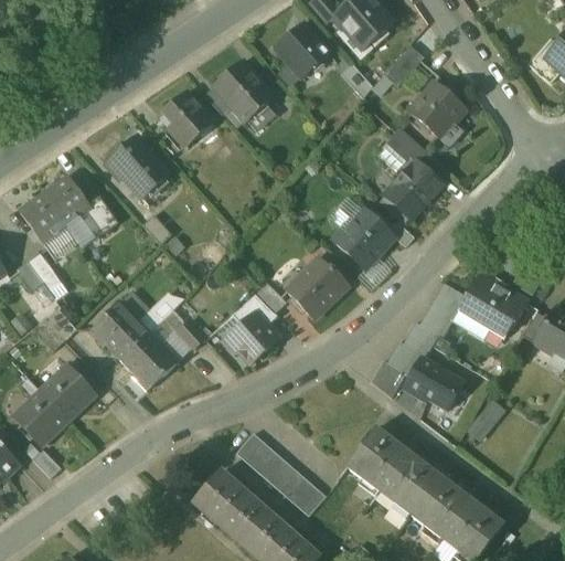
[(340,11),(330,0),(315,0),(312,2),(330,21),(333,18),(333,17),(340,11)]
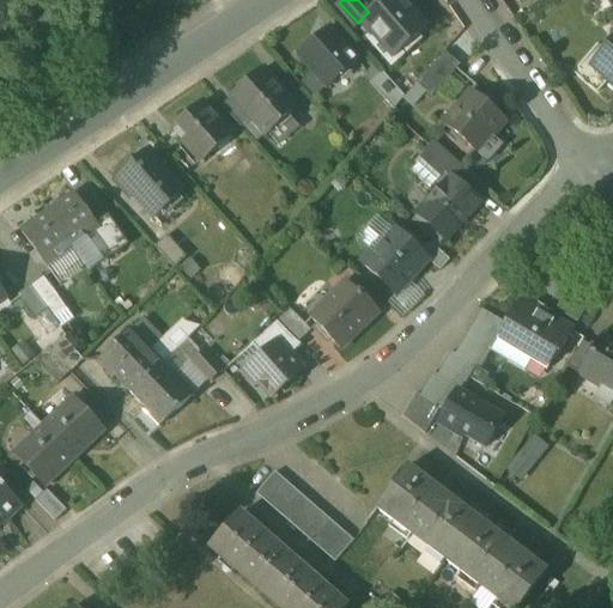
[(428,24),(406,0),(382,0),(369,12),(362,18),(362,19),(374,32),(375,31),(395,53),(428,24)]
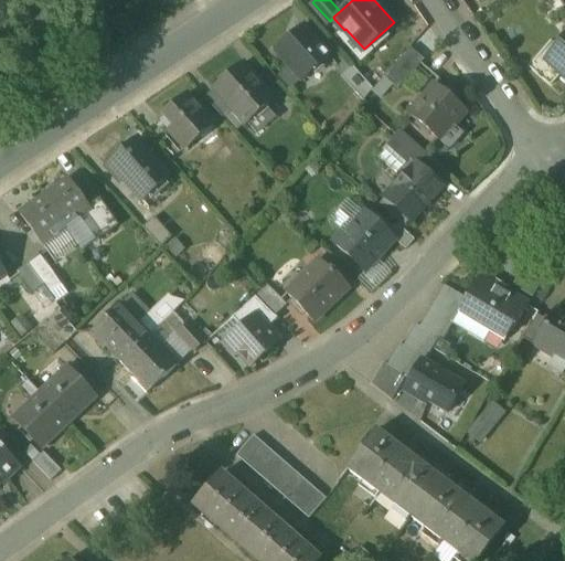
[(330,54),(304,24),(277,48),(291,63),(295,61),(307,75),(330,54)]
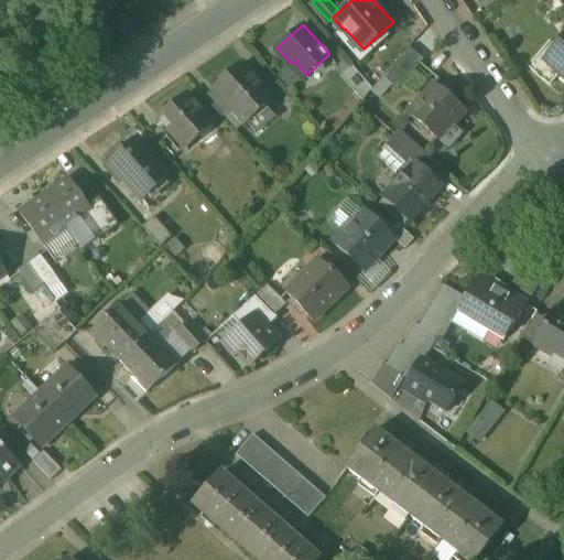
[(563,35),(550,53),(563,64),(559,68),(563,73),(563,35)]
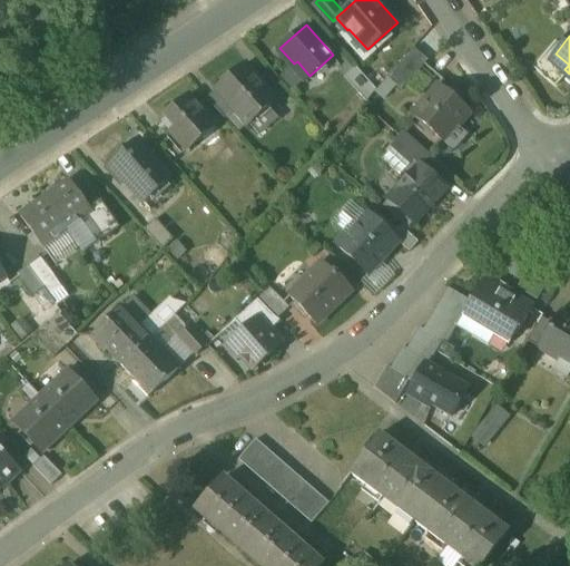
[(414,46),(387,75),(403,88),(429,58),(414,46)]
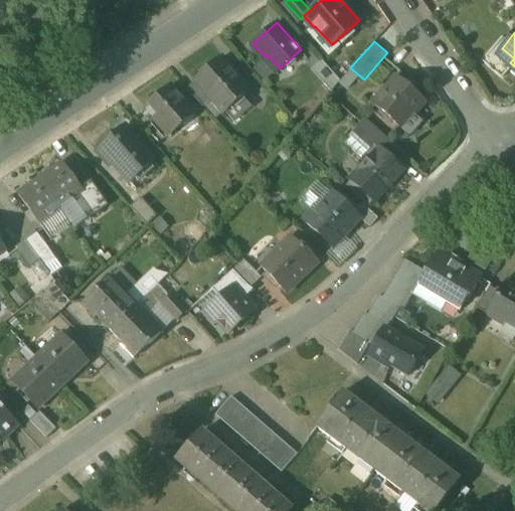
[(252,87),(224,54),(197,78),(213,96),(234,121),(252,105),(243,95),(252,87)]
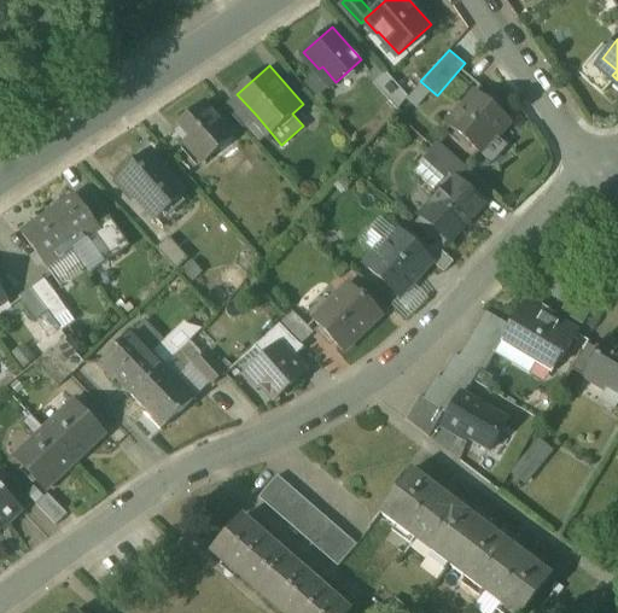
[(409,94),(386,69),(374,81),(398,106),(409,94)]
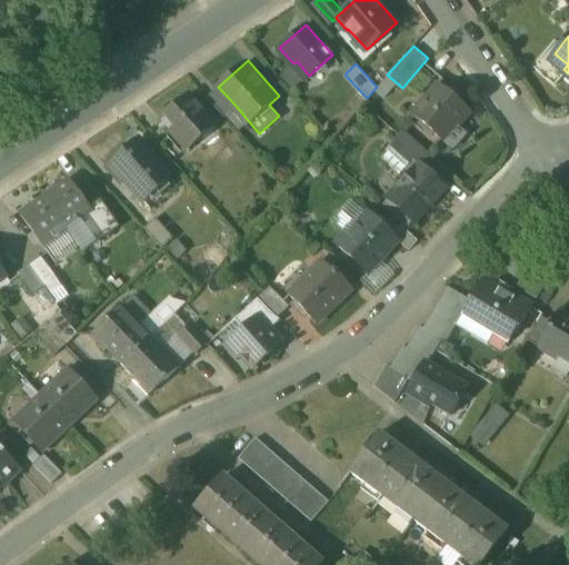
[(471,109),(441,83),(416,114),(441,136),(453,121),(458,126),(471,109)]
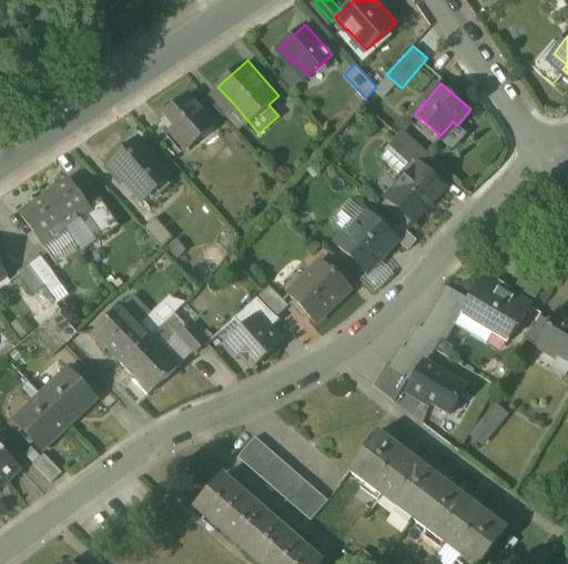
[(235,106),(217,87),(208,96),(224,114),(235,106)]
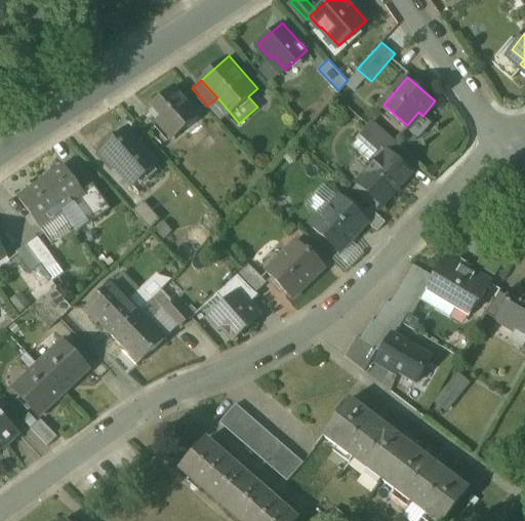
[(201,112),(175,83),(151,105),(160,115),(155,120),(171,138),(201,112)]
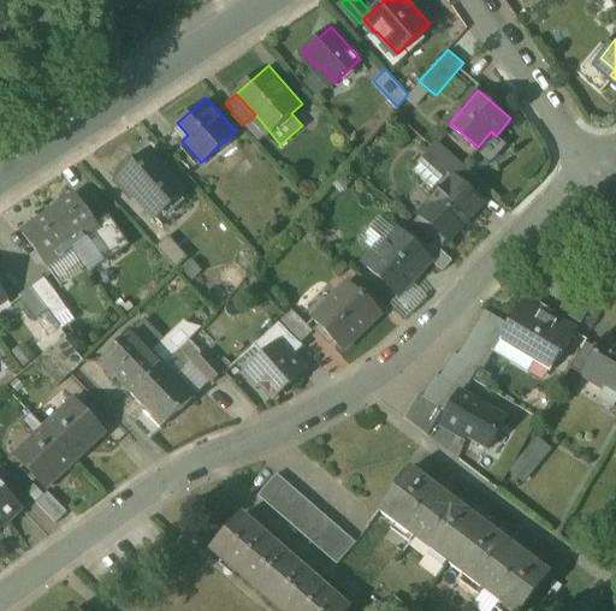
[(467,165),(436,138),(421,155),(448,178),(452,173),(456,178),(467,165)]
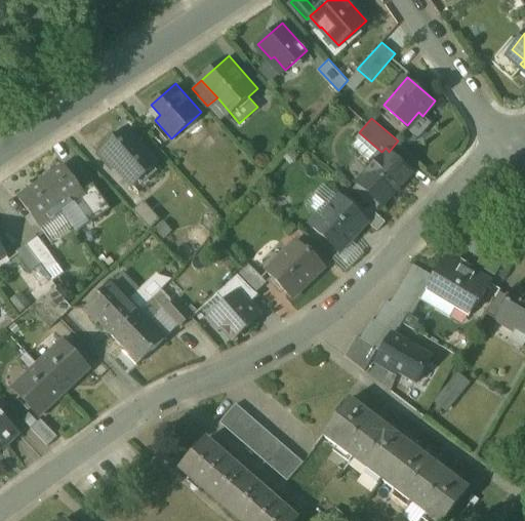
[(160,162),(129,127),(102,153),(133,186),(135,185),(132,182),(145,170),(147,173),(160,162)]
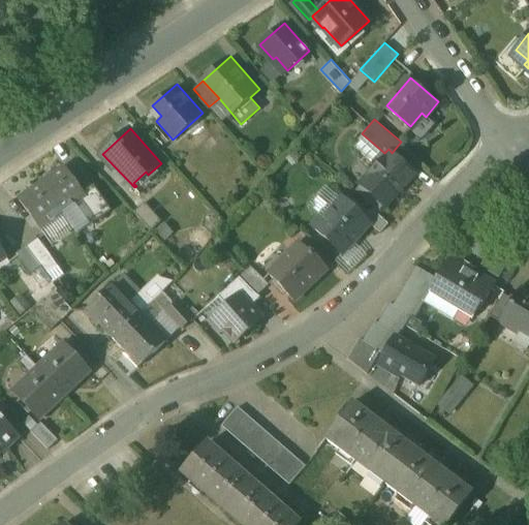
[(384,153),(373,166),(374,167),(354,190),(373,206),(380,213),(414,173),(392,153),(389,149),(384,153)]
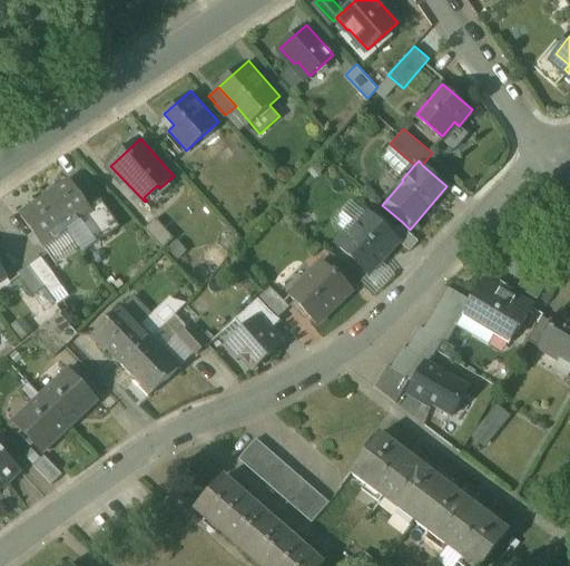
[(92,211),(70,179),(46,197),(68,228),(92,211)]
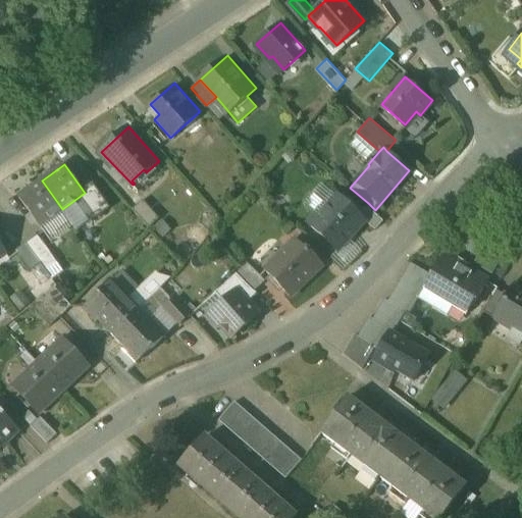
[(62,209),(42,180),(20,196),(40,224),(62,209)]
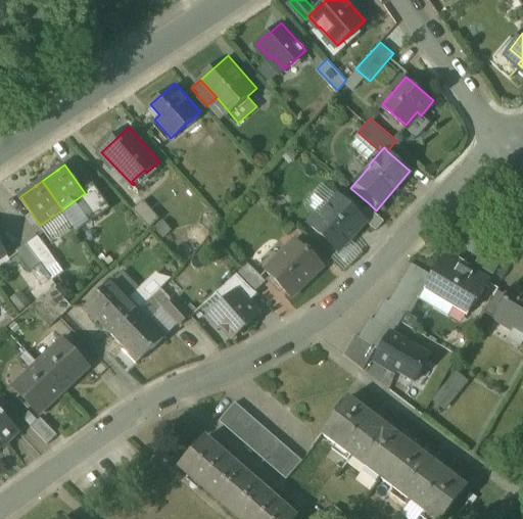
[(341,194),(324,213),(321,209),(311,221),(339,248),(367,219),(368,218),(362,211),(341,194)]
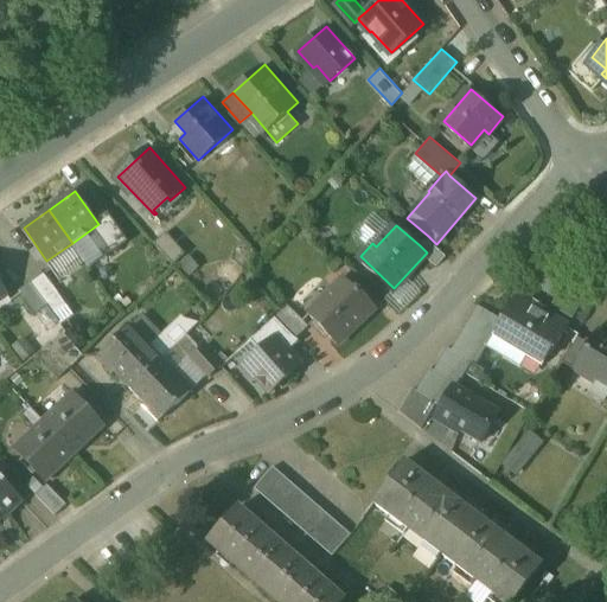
[(185,250),(166,228),(154,238),(173,261),(185,250)]
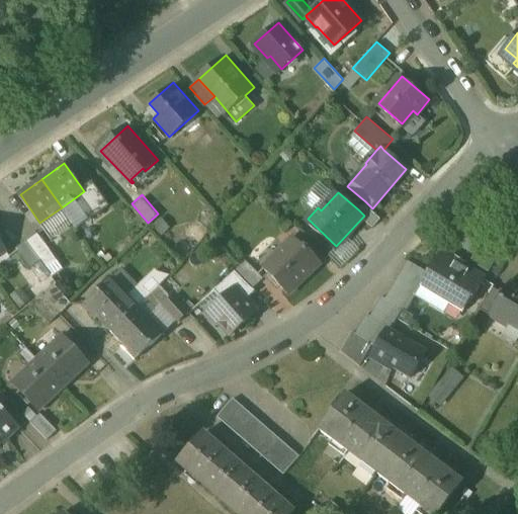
[(372,208),(365,201),(358,209),(364,216),(363,217),(372,226),(381,217),(372,208)]
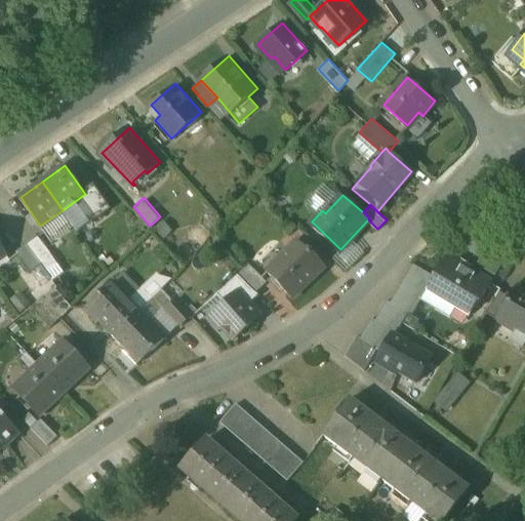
[(49,252),(37,235),(27,242),(39,259),(49,252)]
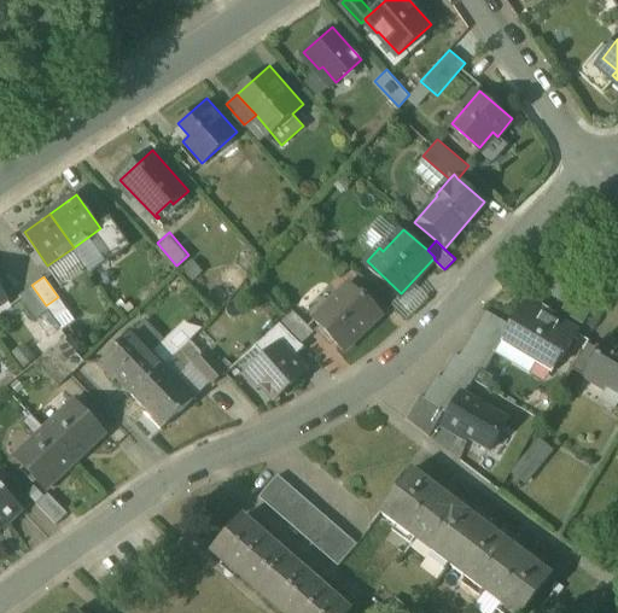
[(363,295),(350,282),(338,296),(340,298),(319,320),(347,349),(384,311),(365,293),(363,295)]
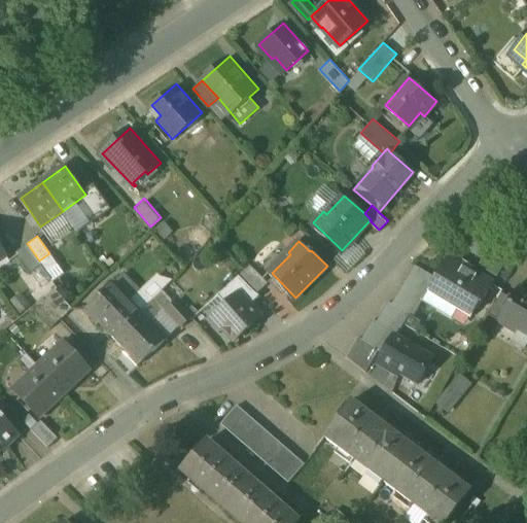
[(39,260),(27,243),(16,250),(32,271),(41,264),(39,260)]
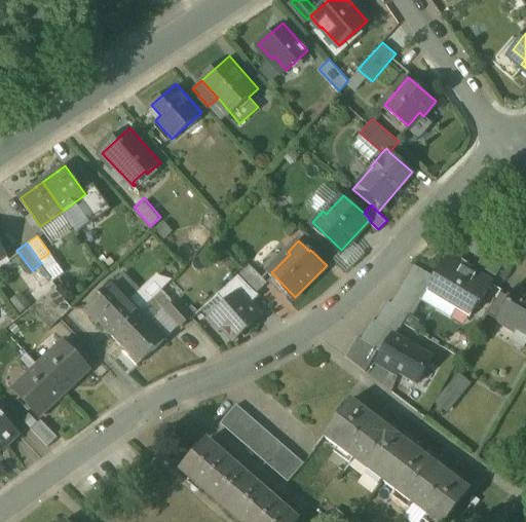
[(491,282),(459,262),(461,259),(449,252),(429,286),(457,303),(458,307),(470,314),(478,301),(480,302),(486,291),(491,282)]
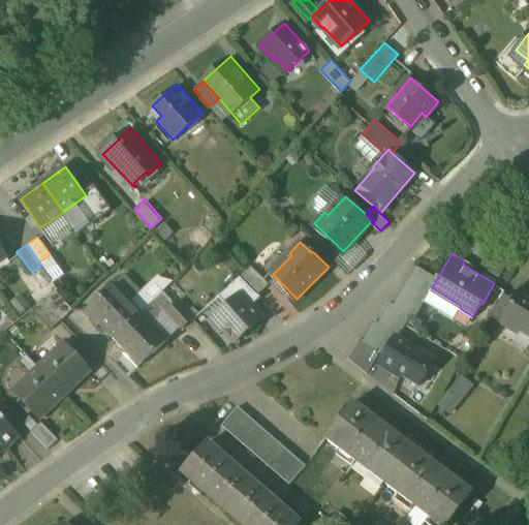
[(41,265),(32,272),(42,287),(53,280),(41,265)]
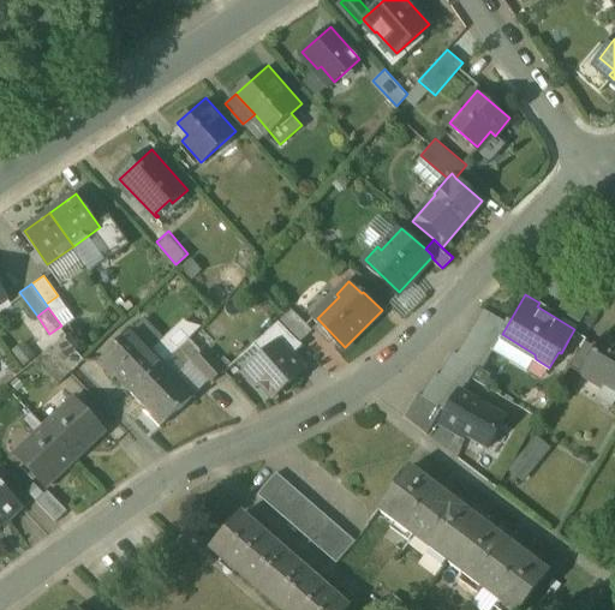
[(311,329),(292,309),(279,321),(299,341),(311,329)]
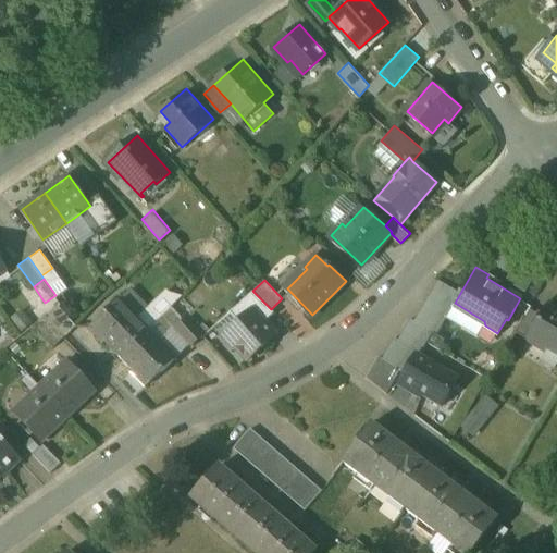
[(168,287),(136,317),(147,329),(171,305),(183,293),(170,291),(168,287)]
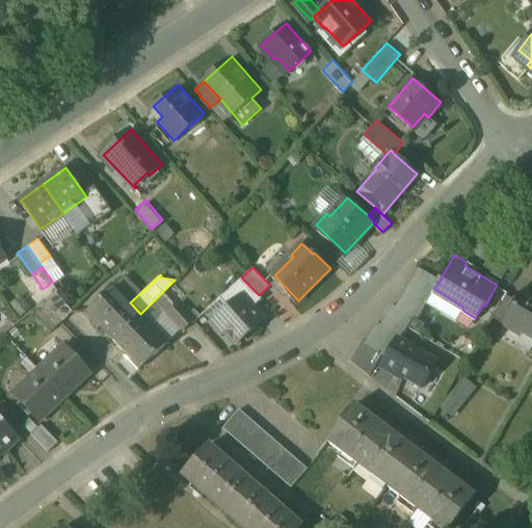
[(241,278),(219,296),(224,302),(224,309),(241,294),(251,307),(262,297),(259,295),(241,278)]
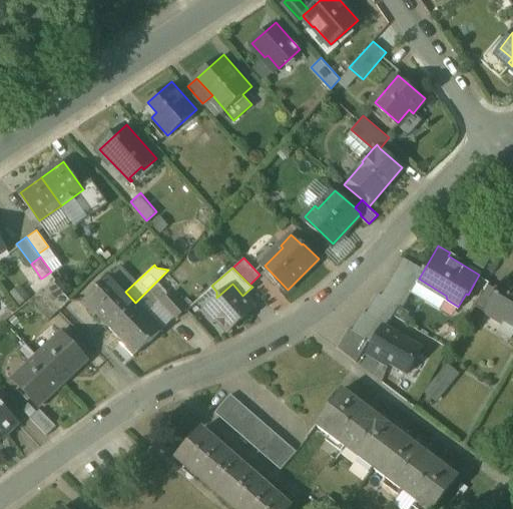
[(489,281),(479,275),(474,284),(484,290),(488,284),(489,281)]
